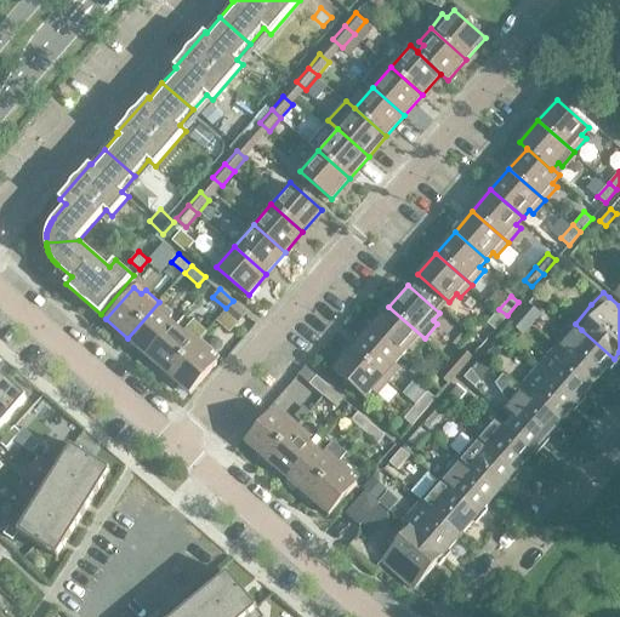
[(246,312),(233,301),(226,308),(239,320),(246,312)]
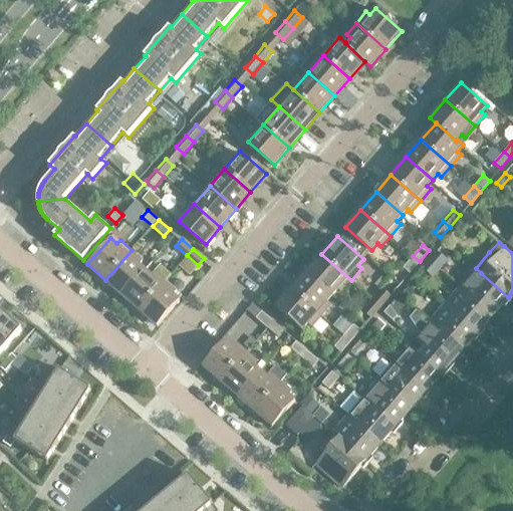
[(105,280),(122,294),(146,268),(140,263),(143,259),(132,250),(105,280)]
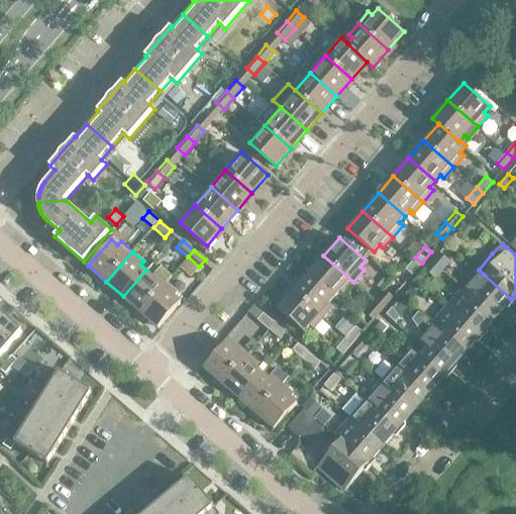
[(432,261),(442,270),(450,261),(440,251),(432,261)]
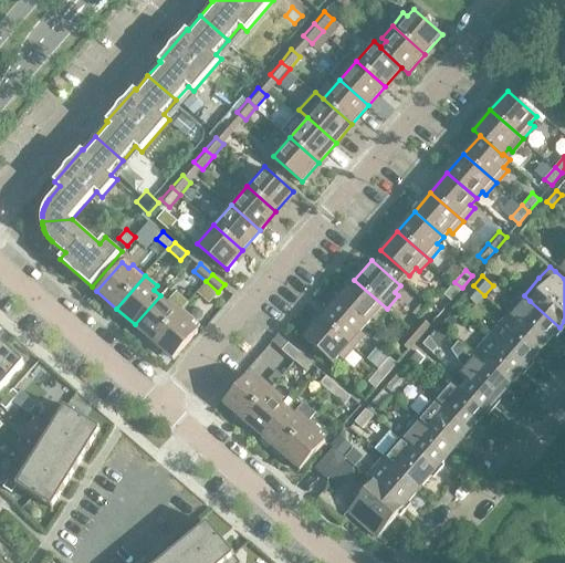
[(377,321),(387,309),(354,280),(338,299),(367,324),(373,318),(377,321)]
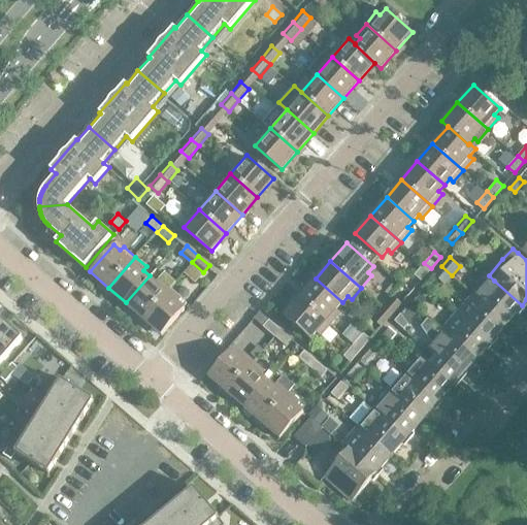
[(421,280),(431,268),(424,263),(415,274),(421,280)]
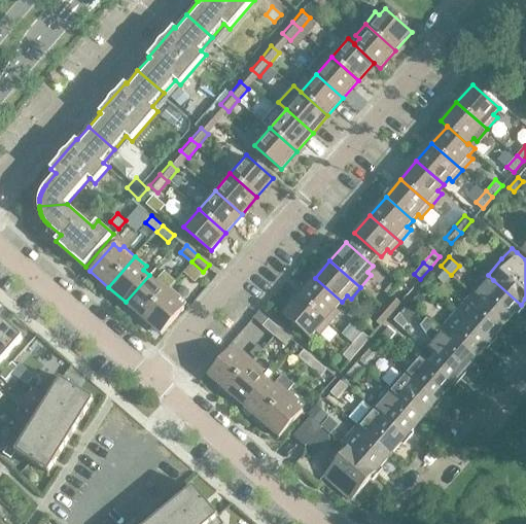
[(436,270),(433,274),(444,282),(447,279),(451,275),(441,266),(436,270)]
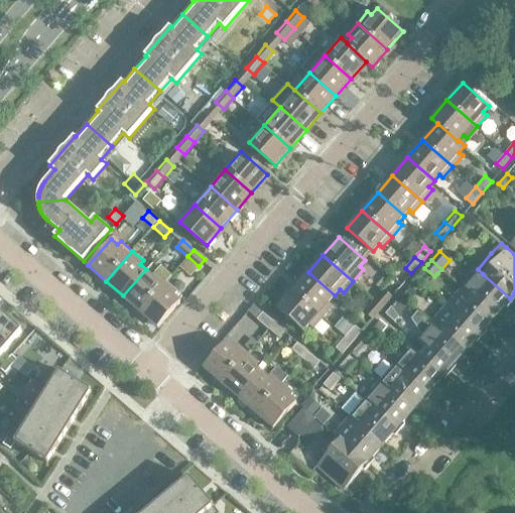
[(167,281),(172,274),(161,264),(152,274),(146,269),(123,295),(141,310),(167,281)]
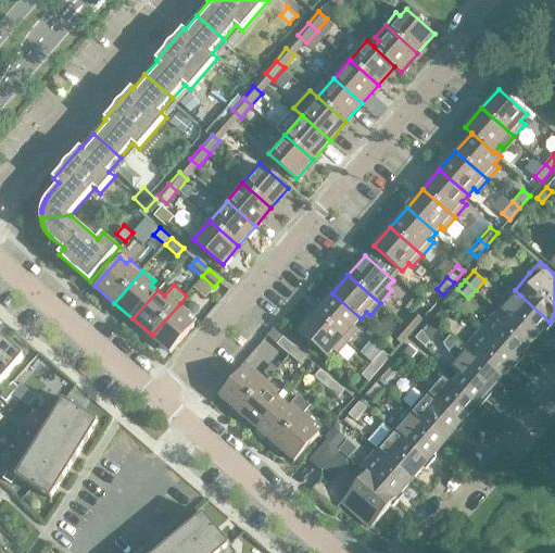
[(520,296),(515,290),(497,310),(533,340),(550,322),(520,296)]
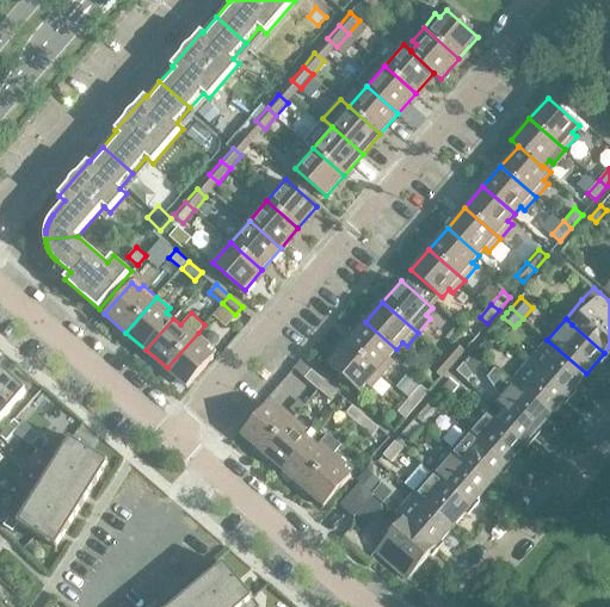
[(390,357),(396,350),(365,322),(346,342),(382,373),(394,360),(390,357)]
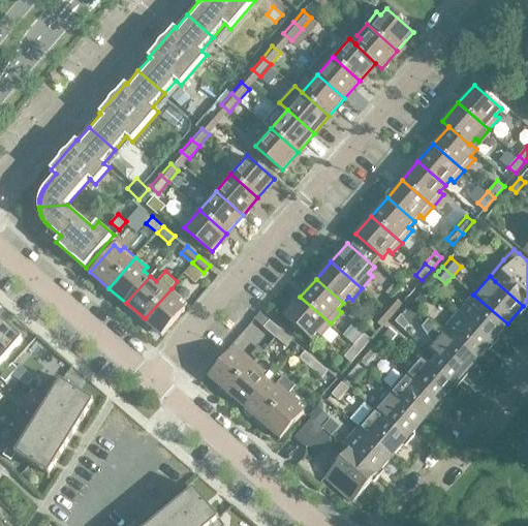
[(145,318),(162,335),(186,307),(179,302),(182,298),(172,288),(145,318)]
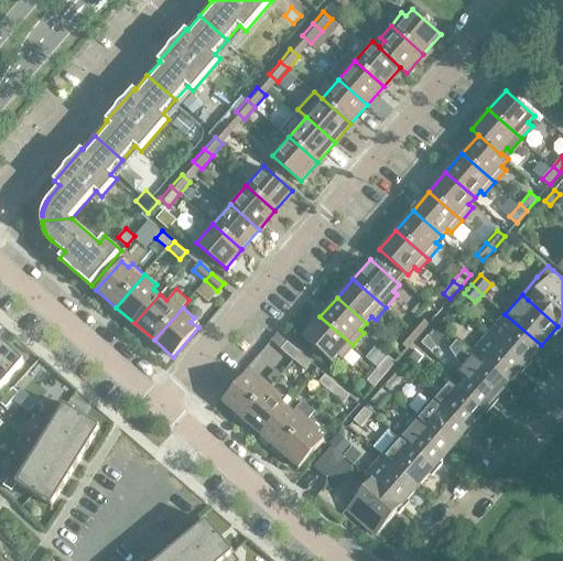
[(448,313),(441,322),(446,327),(455,317),(448,313)]
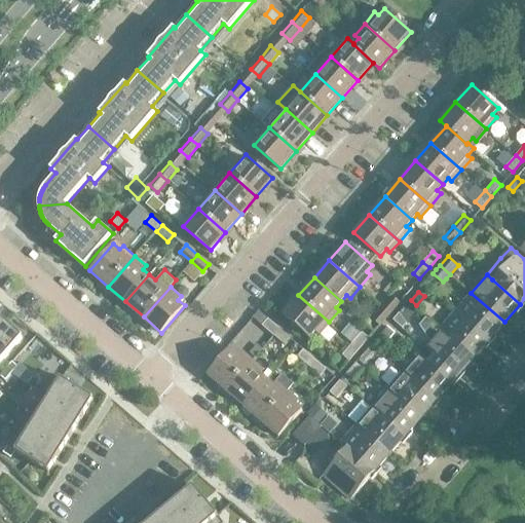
[(504,322),(471,293),(455,310),(489,339),(504,322)]
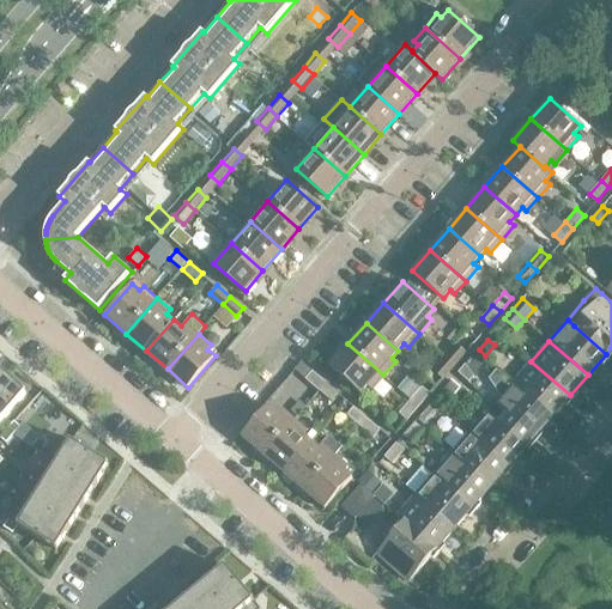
[(373,388),(383,375),(347,343),(329,365),(361,393),(368,384),(373,388)]
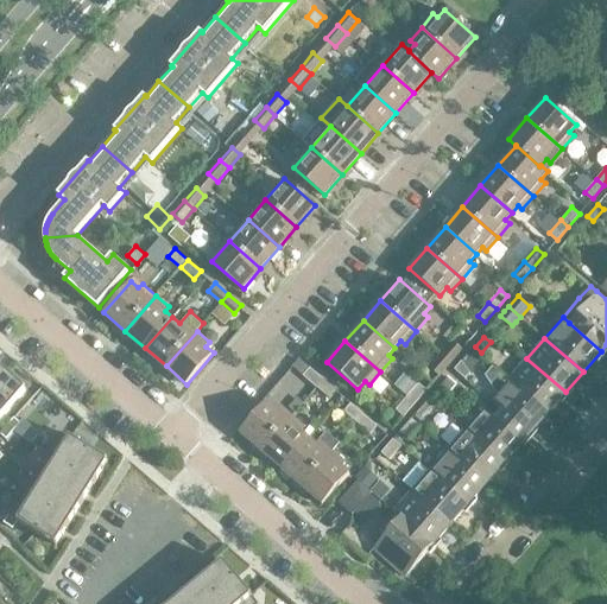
[(454,342),(443,355),(450,362),(462,349),(454,342)]
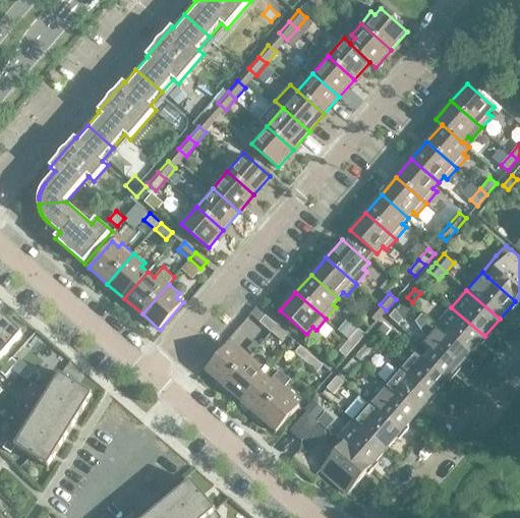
[(377,322),(386,310),(380,304),(369,315),(377,322)]
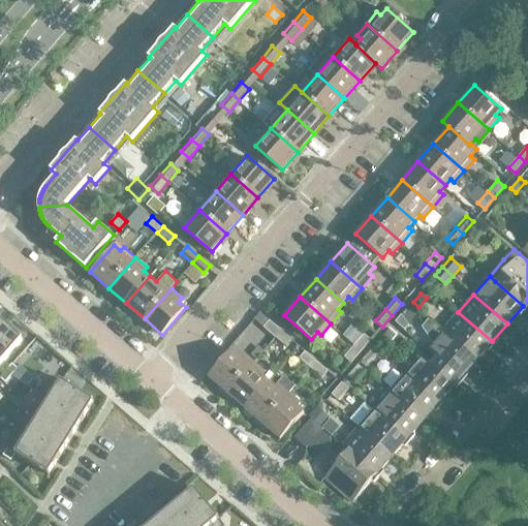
[(492,341),(458,312),(442,330),(476,360),(492,341)]
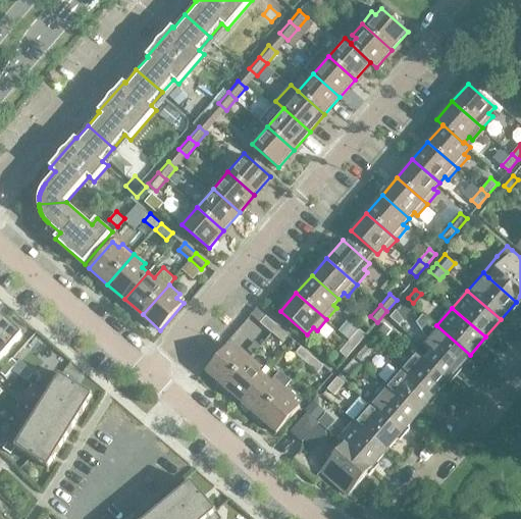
[(391,316),(400,324),(404,319),(397,309),(391,316)]
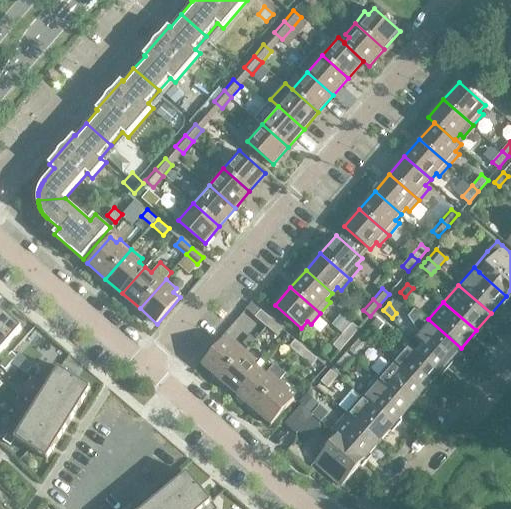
[(423,345),(417,351),(408,343),(393,360),(425,389),(461,348),(428,319),(415,307),(409,315),(419,330),(413,337),(423,345)]
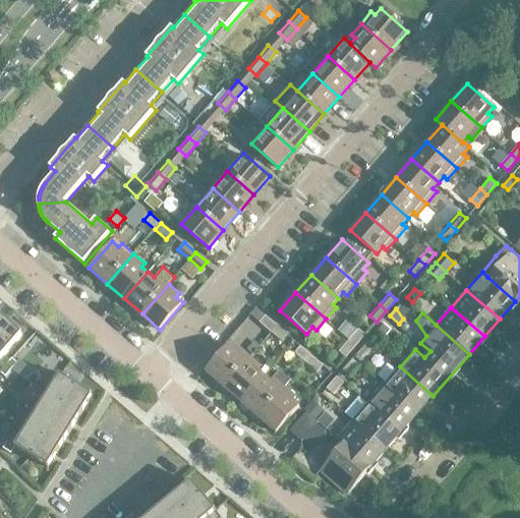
[(261,321),(271,330),(277,324),(266,313),(261,321)]
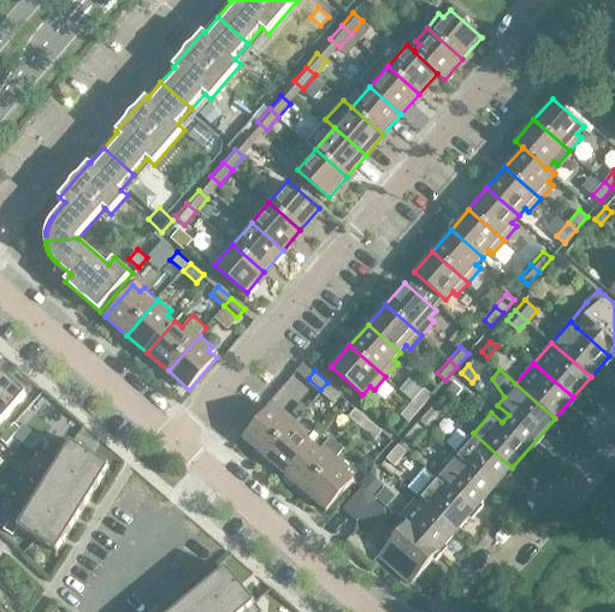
[(9,375),(0,385),(0,427),(5,432),(7,429),(12,423),(6,417),(27,393),(28,392),(9,375)]
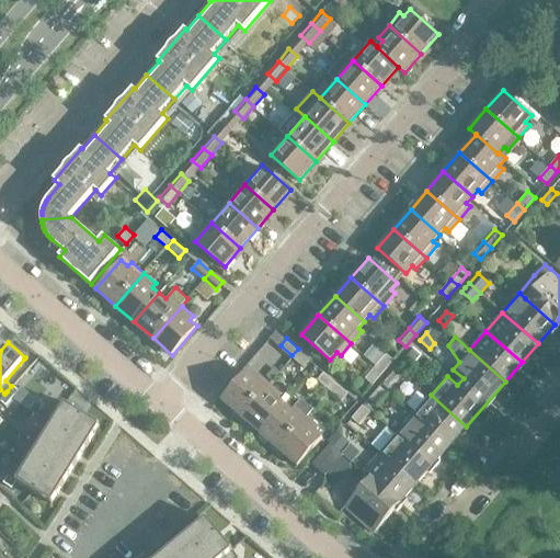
[(411,365),(421,353),(413,346),(403,359),(411,365)]
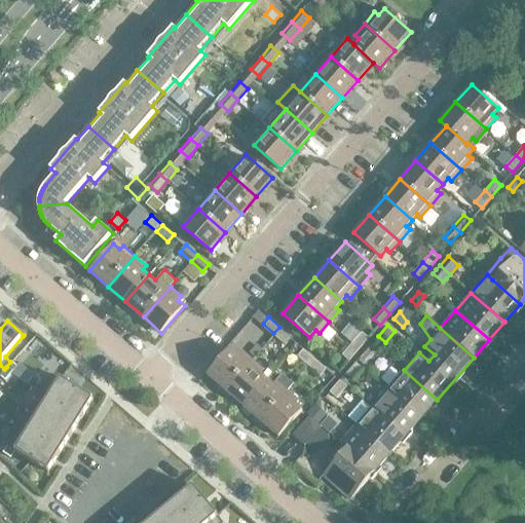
[(279,327),(273,333),(286,343),(291,337),(279,327)]
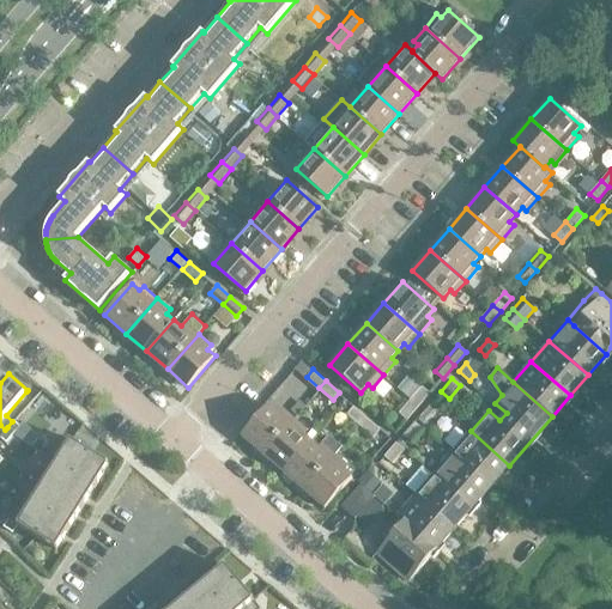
[(422,385),(411,399),(418,406),(430,393),(422,385)]
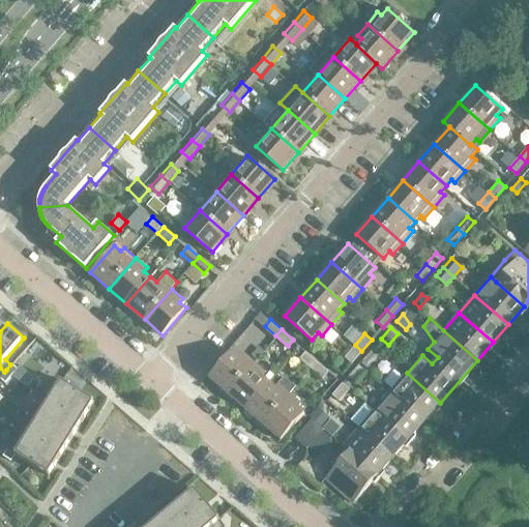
[(352,362),(361,351),(355,345),(345,356),(352,362)]
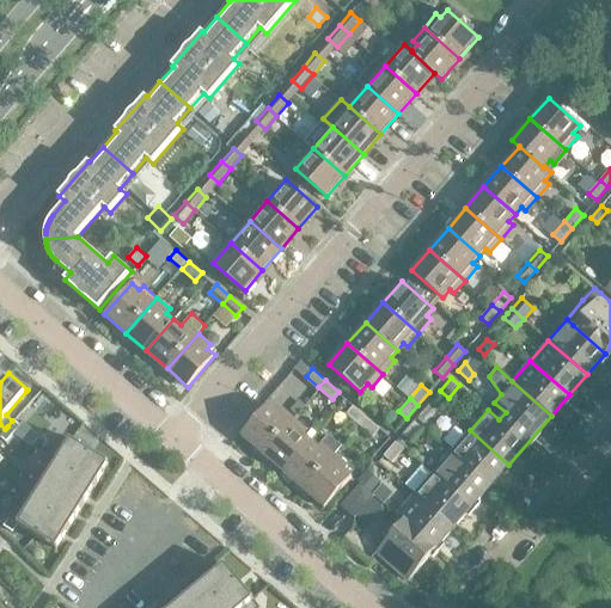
[(433,399),(417,417),(425,423),(440,405),(433,399)]
